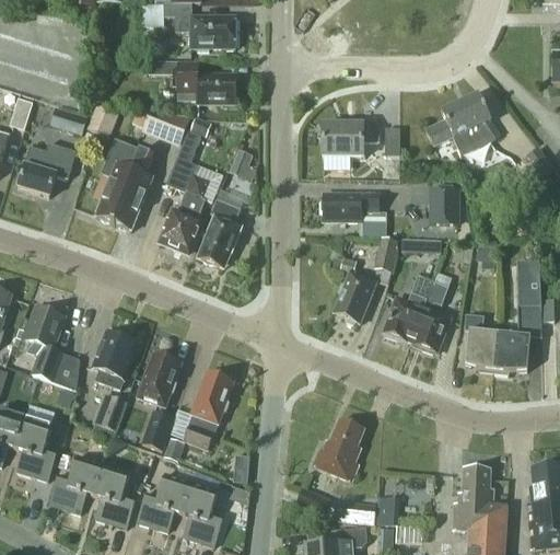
[(201,2),(171,1),(171,2),(163,2),(163,3),(163,26),(163,31),(174,31),(174,32),(189,32),(189,48),(234,48),(235,15),(193,15),(193,2),(201,2)]
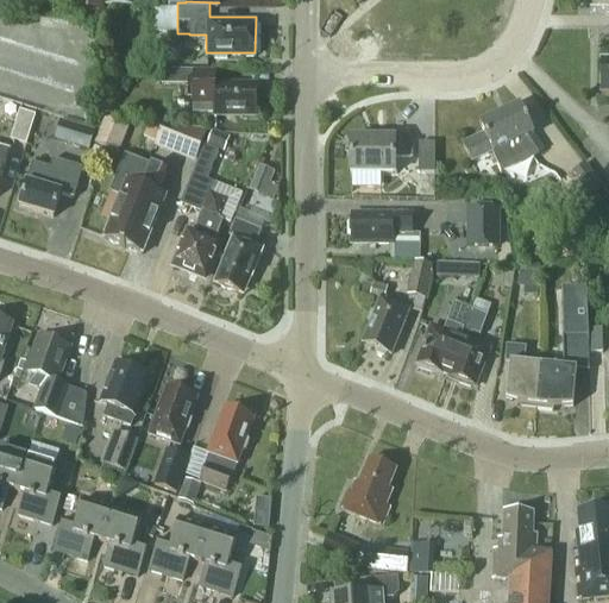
[(177,29),(177,4),(154,4),(155,29),(177,29)]
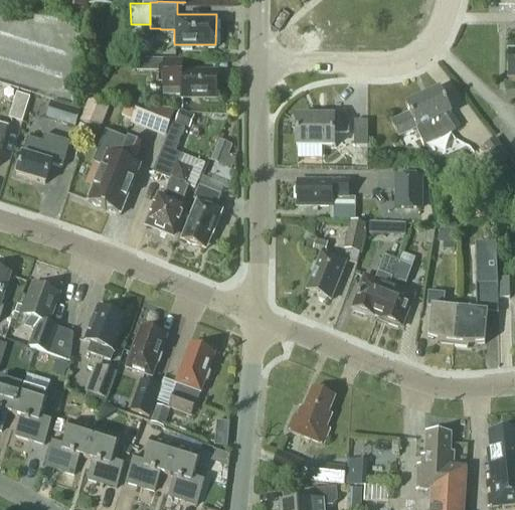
[(183,56),(137,55),(137,67),(162,67),(162,94),(215,94),(215,67),(183,66),(183,56)]
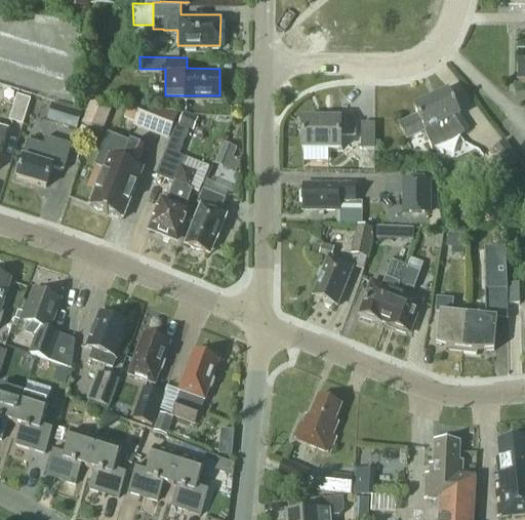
[(96,82),(80,80),(78,93),(94,95),(96,82)]
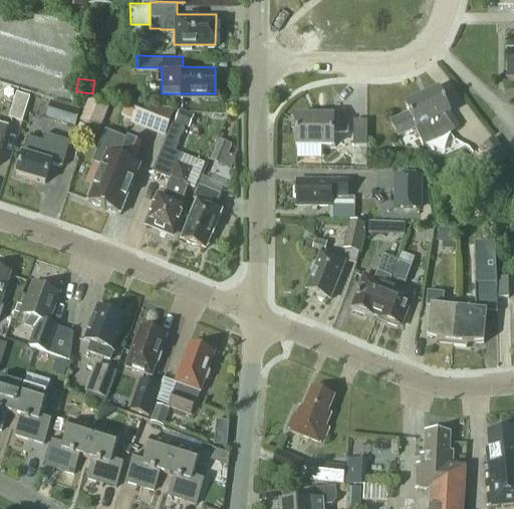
[(449,129),(458,123),(450,111),(451,110),(439,85),(404,101),(408,109),(390,117),(398,134),(416,125),(416,126),(419,124),(420,128),(431,122),(430,119),(440,114),(449,129)]
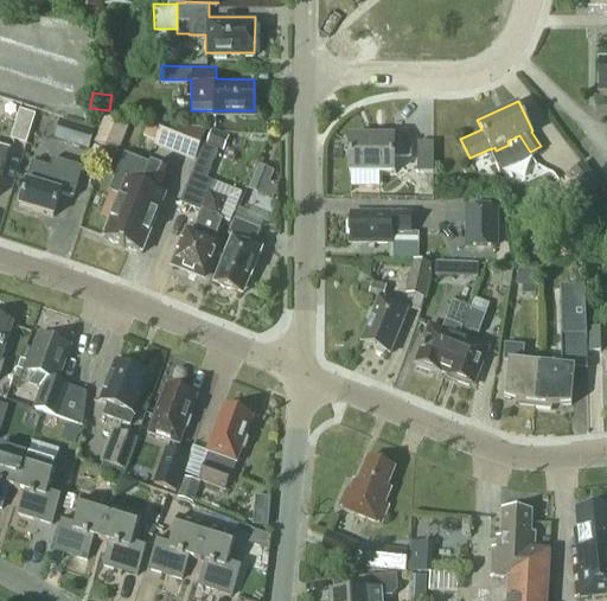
[(36,109),(19,104),(10,135),(26,140),(36,109)]
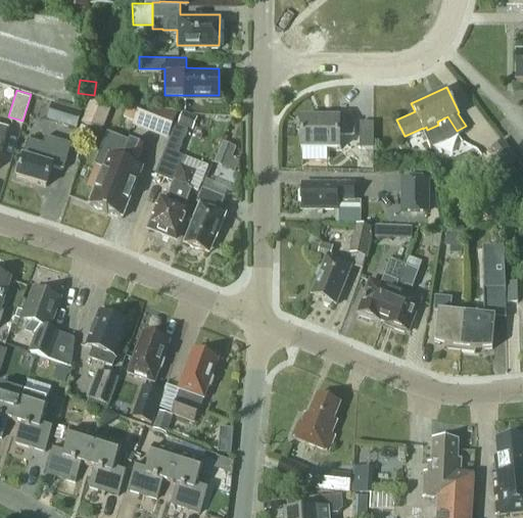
[(101,128),(111,103),(90,98),(80,120),(101,128)]
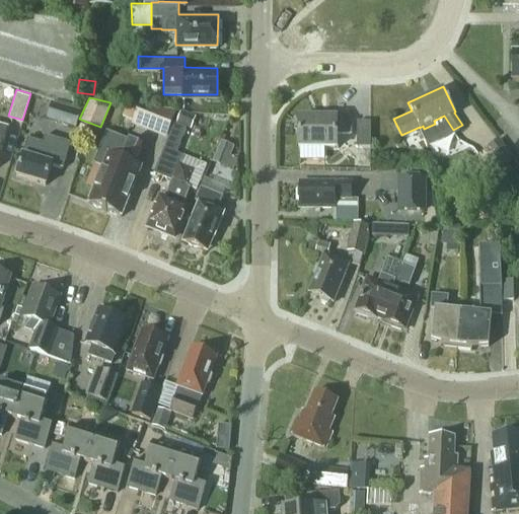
[(62,101),(57,118),(76,124),(81,107),(62,101)]
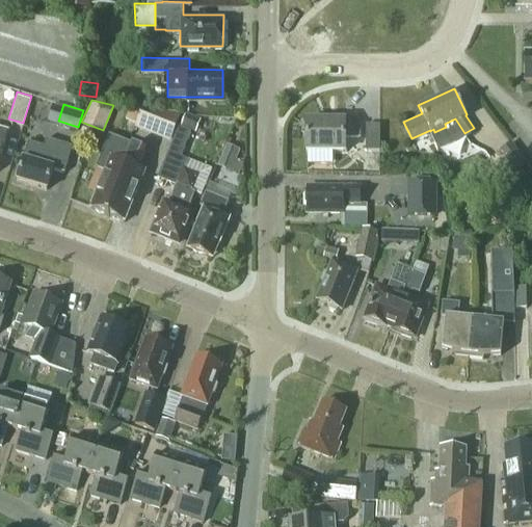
[(141,105),(134,124),(170,138),(181,111),(141,105)]
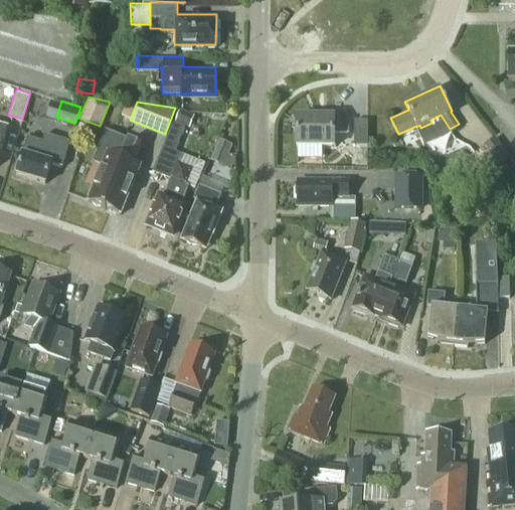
[(174,118),(189,124),(194,112),(179,106),(174,118)]
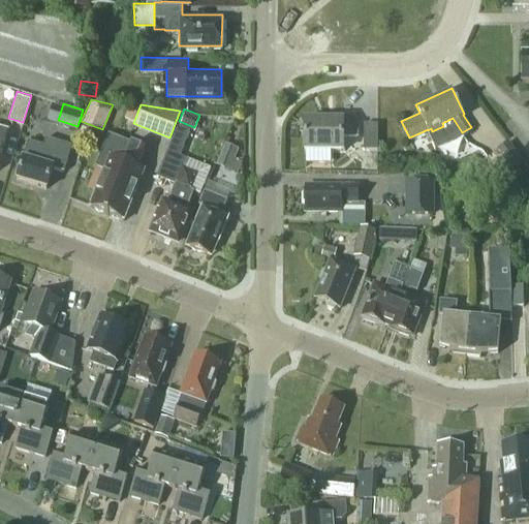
[(359,133),(359,121),(343,121),(343,117),(304,117),(304,147),(343,147),(343,133),(359,133)]
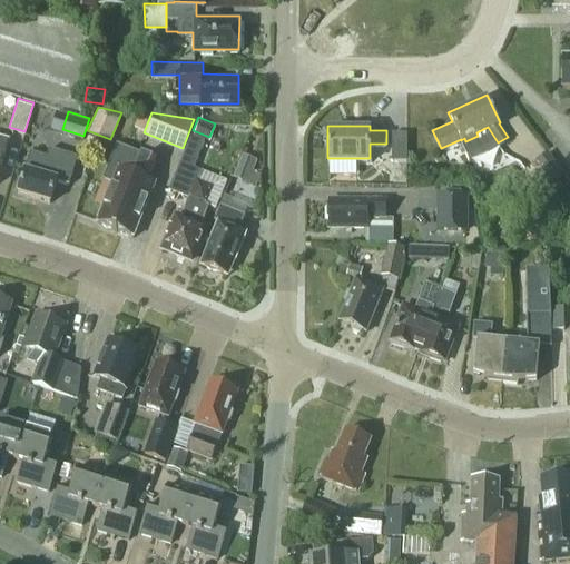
[(406,130),(392,130),(392,158),(406,158),(406,130)]
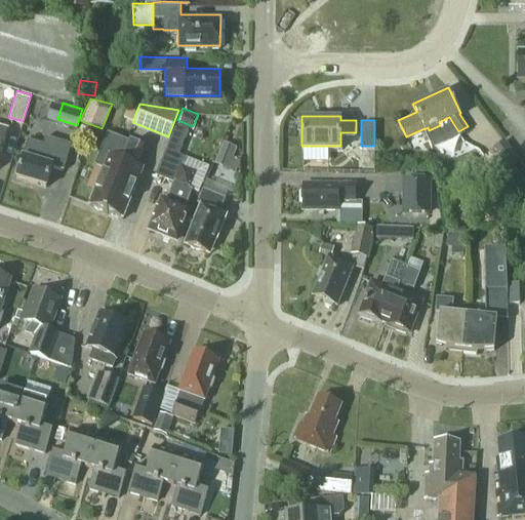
[(0,152),(8,125),(0,121),(0,152)]
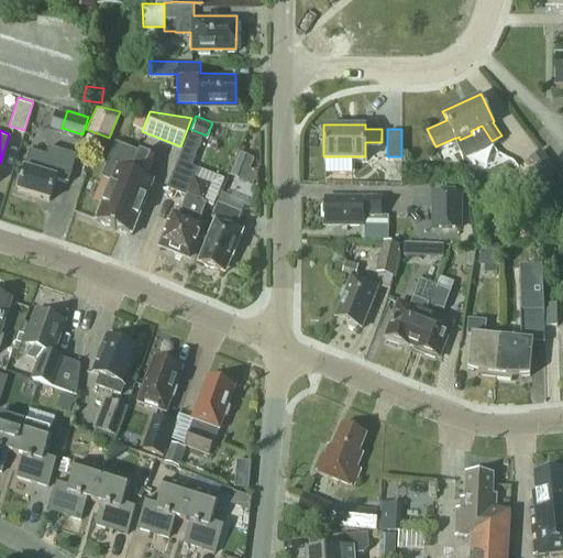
[(183,253),(185,251),(192,254),(207,220),(200,218),(208,199),(205,197),(211,179),(195,173),(198,164),(191,162),(202,134),(190,130),(167,185),(186,193),(178,212),(174,210),(161,241),(174,247),(175,250),(183,253)]
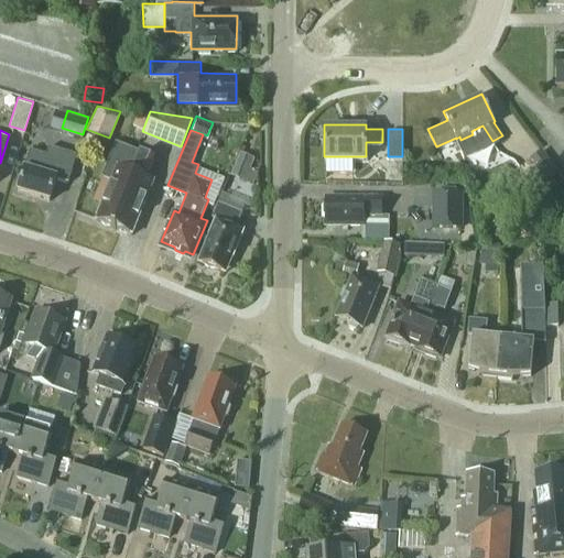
[(116,139),(114,145),(101,174),(111,177),(96,216),(95,216),(132,231),(153,178),(151,177),(153,172),(148,170),(154,154),(116,139)]
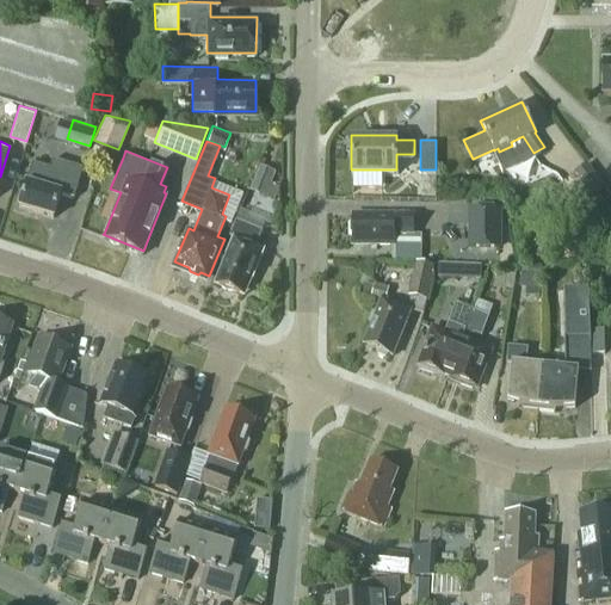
[(75,196),(85,165),(54,155),(50,165),(34,159),(19,202),(55,213),(61,191),(75,196)]
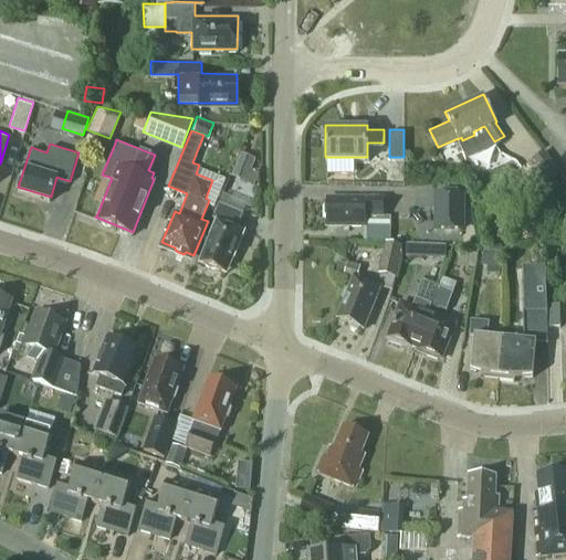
[(561,170),(544,147),(531,157),(546,180),(561,170)]
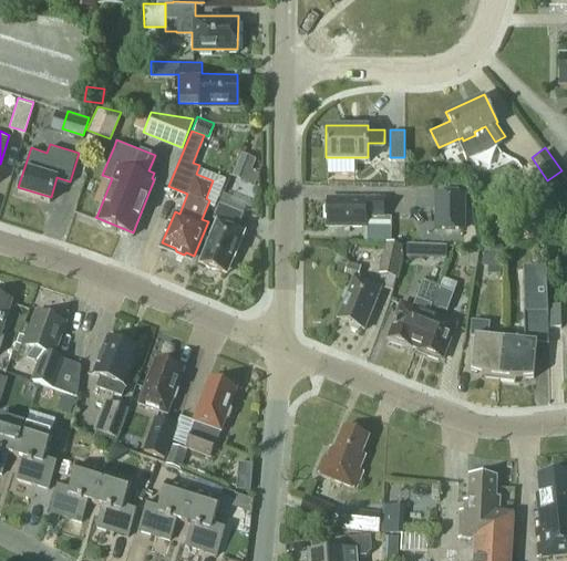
[(258,156),(241,149),(232,173),(248,179),(258,156)]
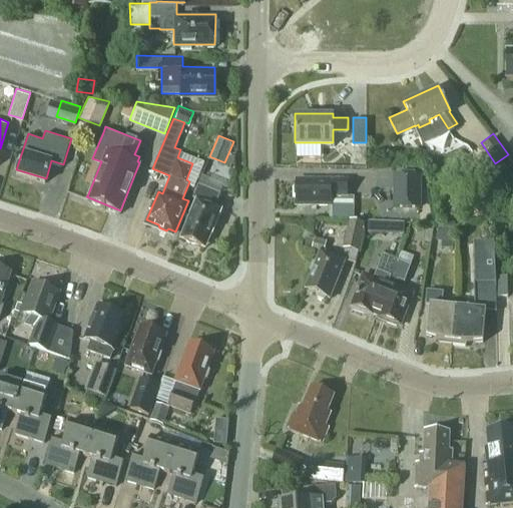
[(421,202),(421,169),(393,169),(393,202),(421,202)]
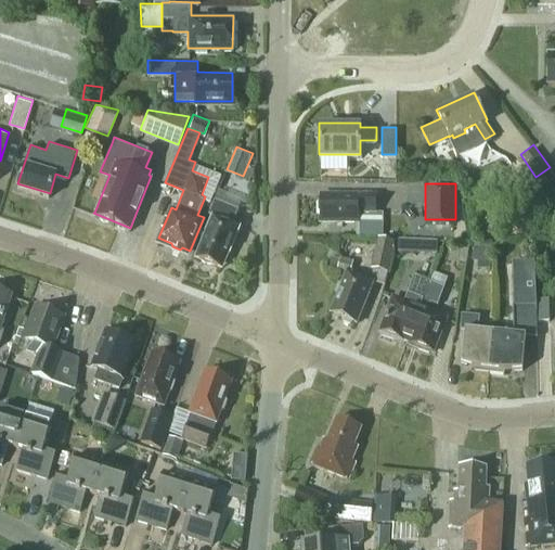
[(376,209),(376,191),(320,191),(320,219),(359,219),(359,209),(376,209)]
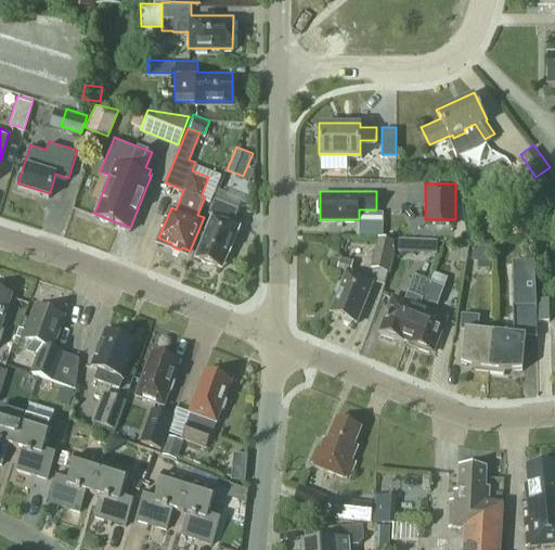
[(242,224),(233,220),(239,206),(215,196),(208,212),(213,213),(202,239),(205,240),(198,255),(221,265),(228,250),(231,251),(242,224)]
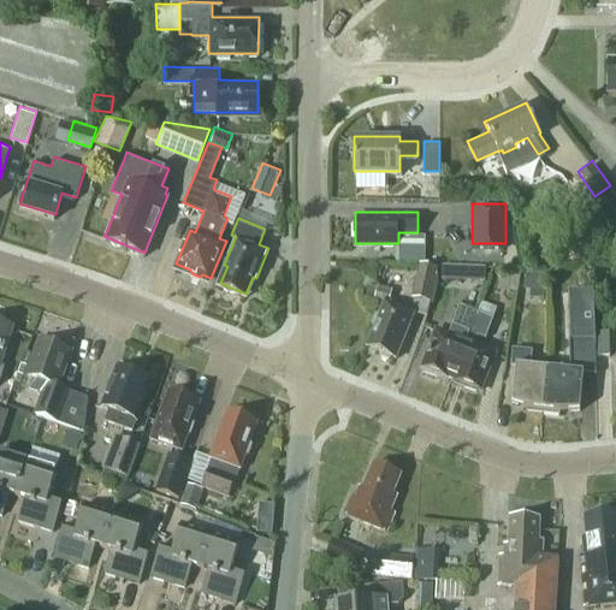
[(420,259),(410,295),(430,298),(438,264),(420,259)]
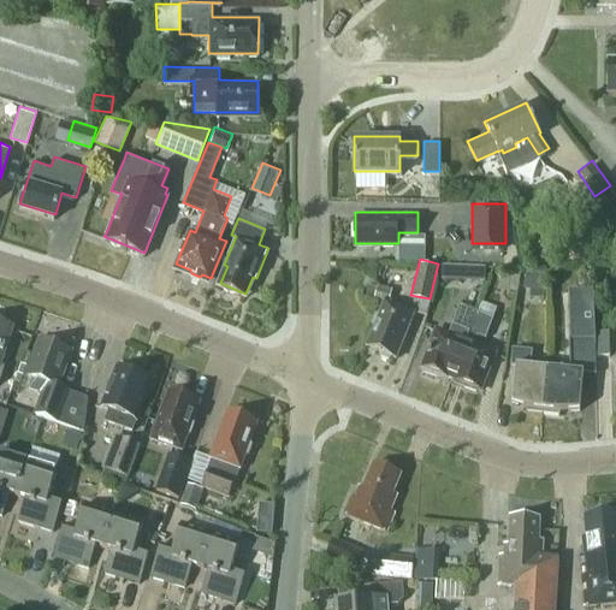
[(491,273),(491,259),(448,259),(448,273),(491,273)]
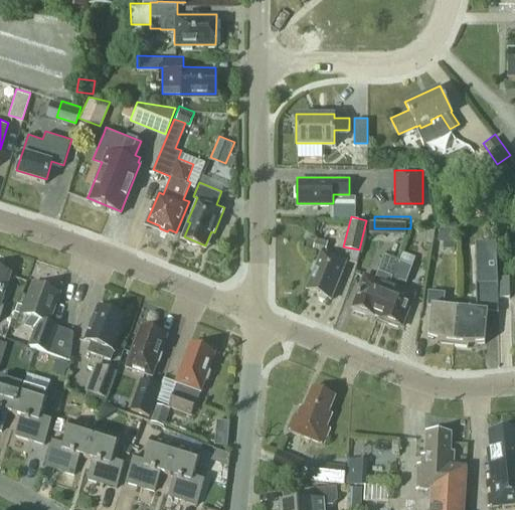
[(438,238),(456,239),(456,220),(439,220),(438,238)]
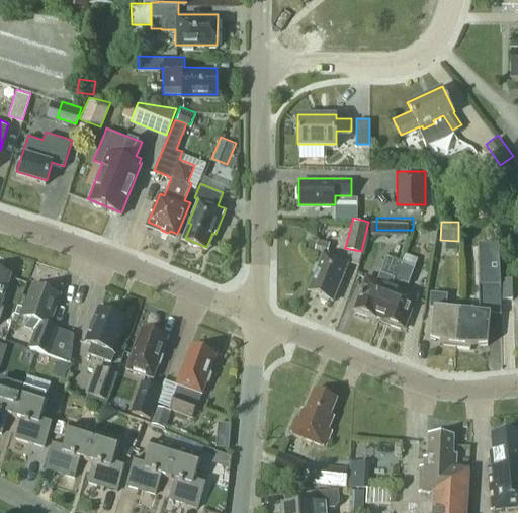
[(330,240),(317,236),(314,248),(323,250),(327,251),(330,240)]
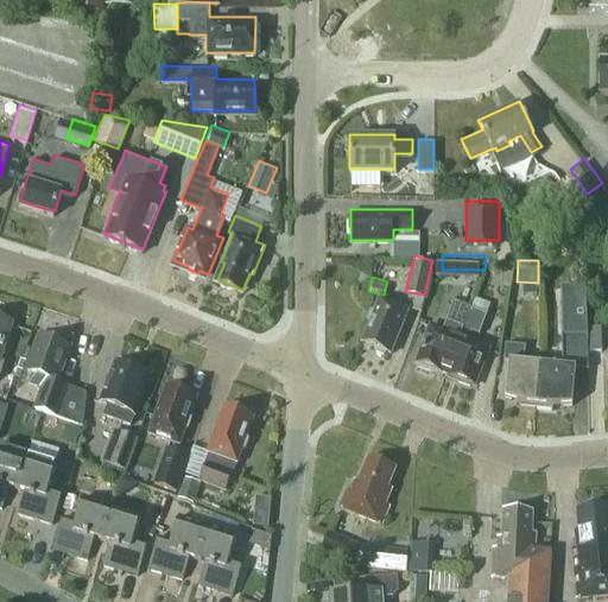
[(565,363),(542,361),(537,404),(552,405),(552,401),(562,403),(562,404),(572,403),(576,366),(589,367),(588,348),(589,348),(588,324),(587,324),(584,283),(561,283),(565,363)]
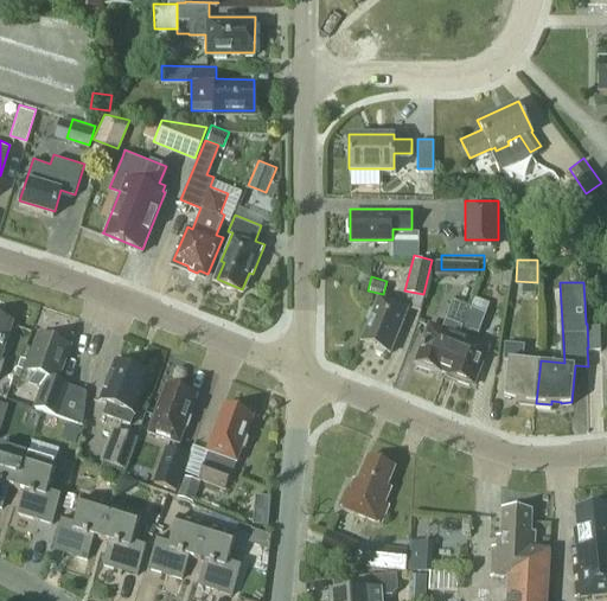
[(362,338),(375,343),(376,346),(383,350),(387,347),(389,349),(407,305),(378,293),(374,306),(370,306),(365,317),(369,321),(362,338)]
